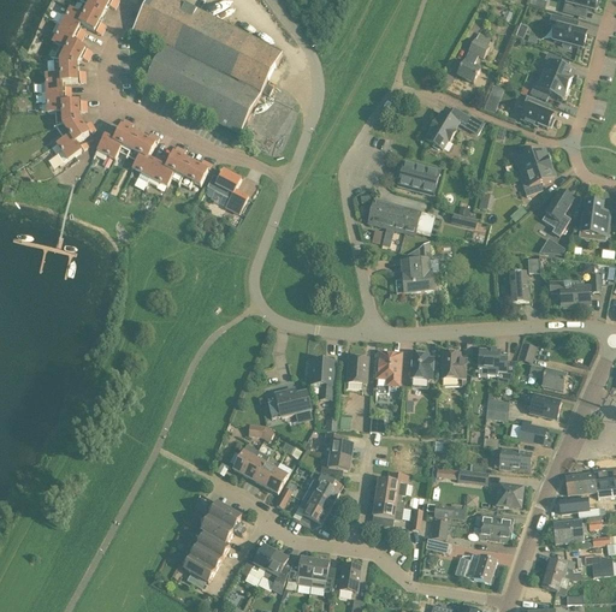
[(86,0),(84,3),(102,12),(108,0),(86,0)]
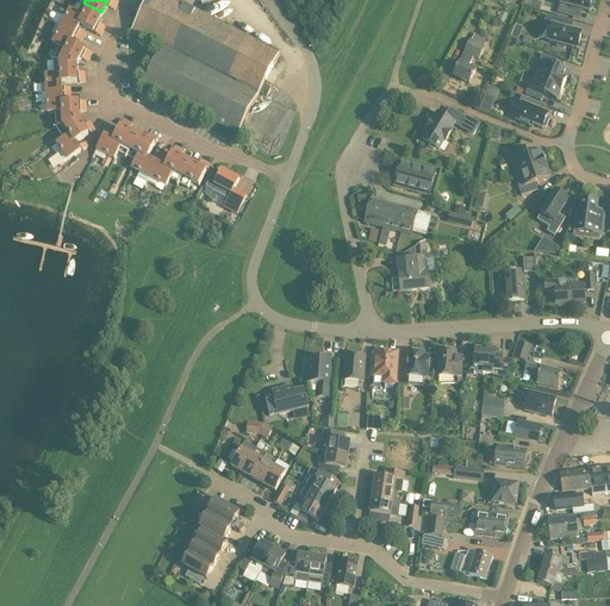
[(238,132),(260,91),(265,82),(266,77),(274,63),(280,52),(194,8),(193,11),(184,6),(185,4),(179,0),(147,0),(144,5),(131,31),(161,47),(142,82),(238,132)]
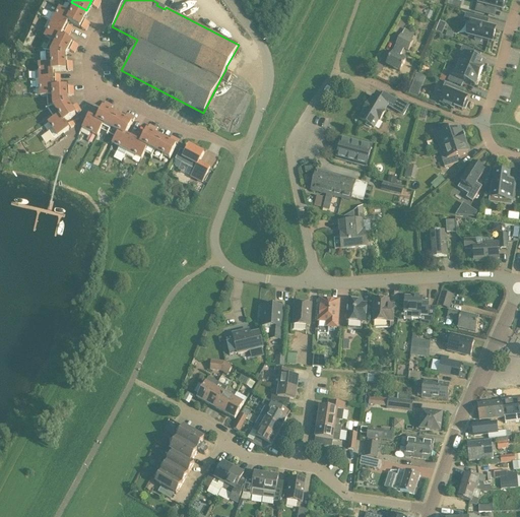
[(478,0),(478,1),(477,1),(475,8),(489,12),(491,5),(502,8),(503,5),(504,6),(506,0),(478,0)]
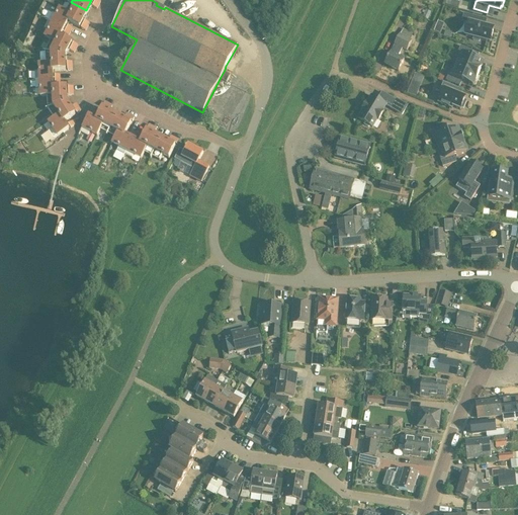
[(55,13),(68,19),(79,25),(81,20),(86,10),(71,2),(70,2),(70,3),(67,9),(59,5),(56,12),(55,13)]
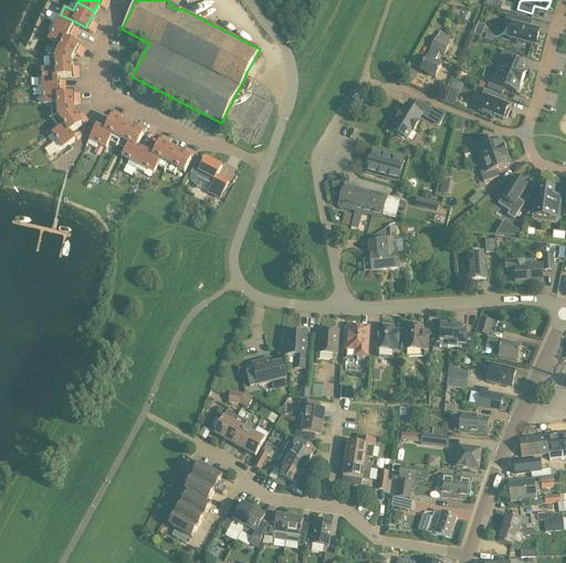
[(53,20),(52,20),(70,29),(71,27),(73,23),(74,21),(60,14),(56,12),(55,14),(53,20)]
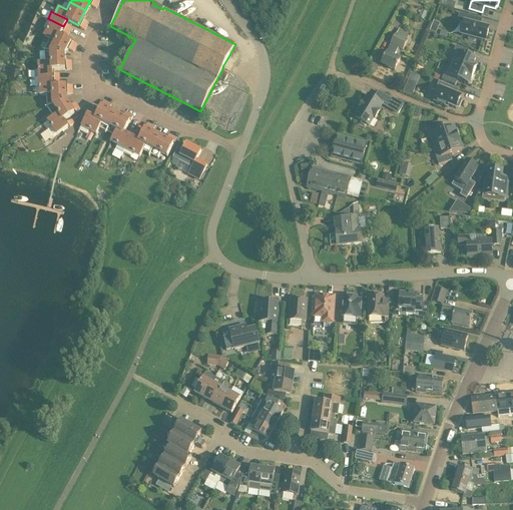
[(473,21),(474,15),(460,11),(458,18),(464,20),(461,33),(469,35),(468,37),(475,39),(475,36),(485,39),(489,25),(473,21)]
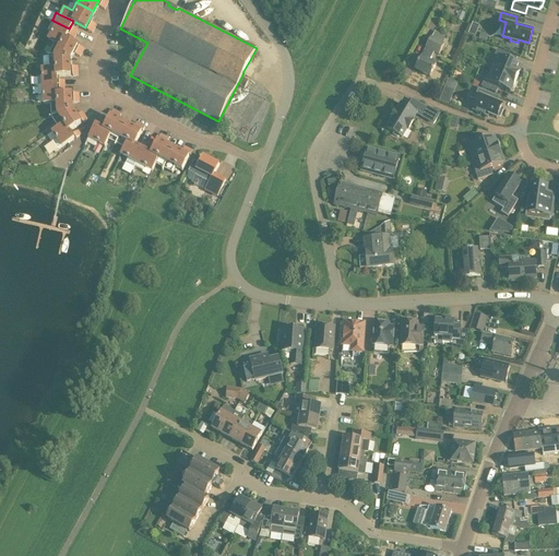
[(51,21),(48,28),(51,30),(64,37),(69,28),(51,20),(51,21)]
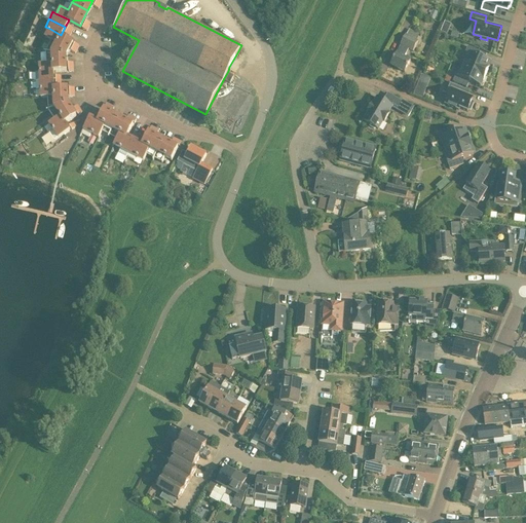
[(405,70),(411,59),(404,55),(408,47),(413,49),(418,38),(416,37),(419,32),(409,27),(407,32),(406,32),(400,42),(401,43),(390,63),(405,70)]
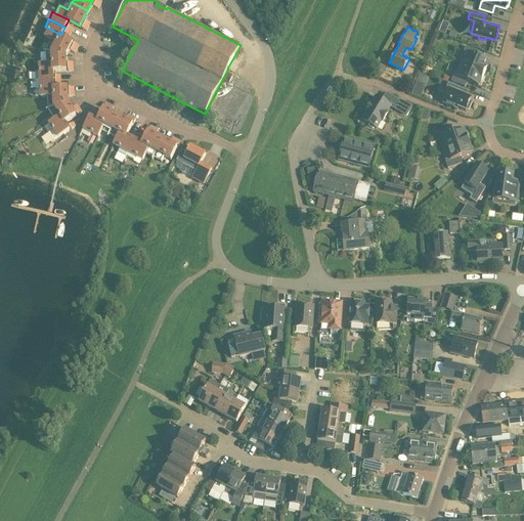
[(48,29),(45,36),(52,40),(47,49),(47,50),(66,53),(73,40),(61,35),(60,35),(48,28),(48,29)]
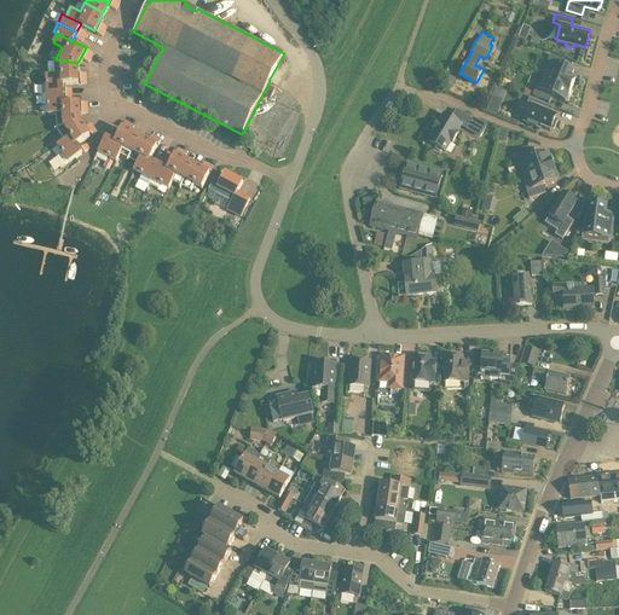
[(550,52),(542,73),(572,85),(574,79),(577,71),(561,64),(565,57),(550,52)]
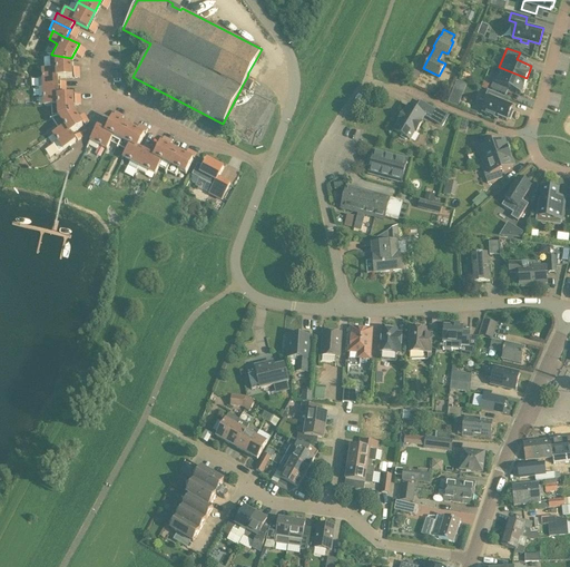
[(52,67),(42,67),(42,68),(43,76),(58,75),(58,76),(72,75),(71,66),(71,59),(71,58),(51,55),(52,67)]
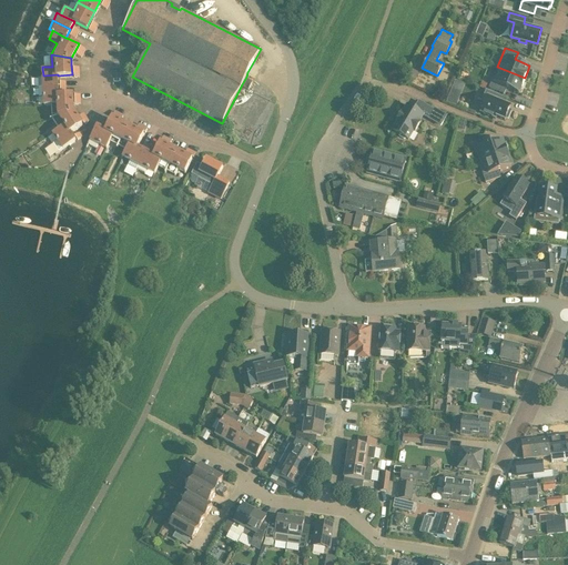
[(521,83),(521,84),(525,78),(497,67),(489,86),(504,92),(506,86),(518,90),(521,83)]
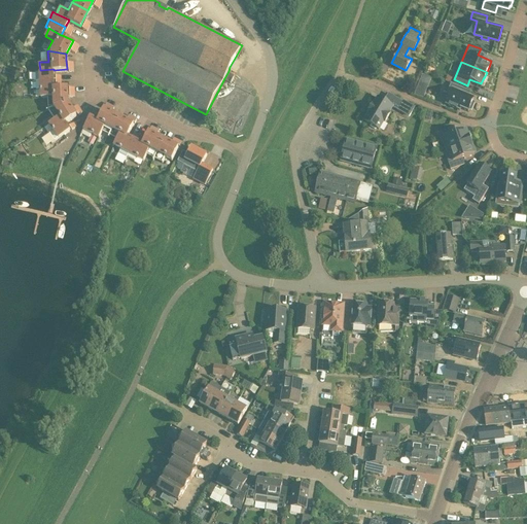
[(40,70),(35,70),(35,71),(36,78),(36,79),(54,78),(54,74),(54,70),(54,69),(40,70)]
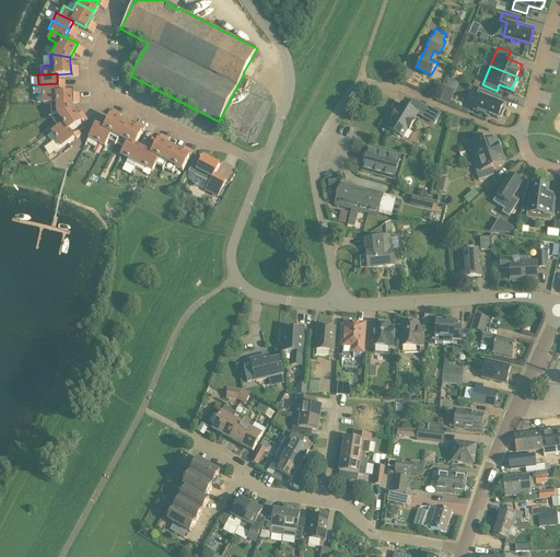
[(440,95),(450,100),(458,78),(448,73),(440,95)]
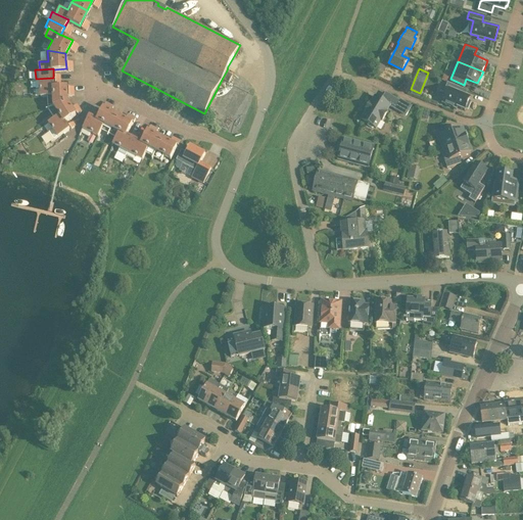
[(233,74),(227,71),(223,78),(229,81),(233,74)]
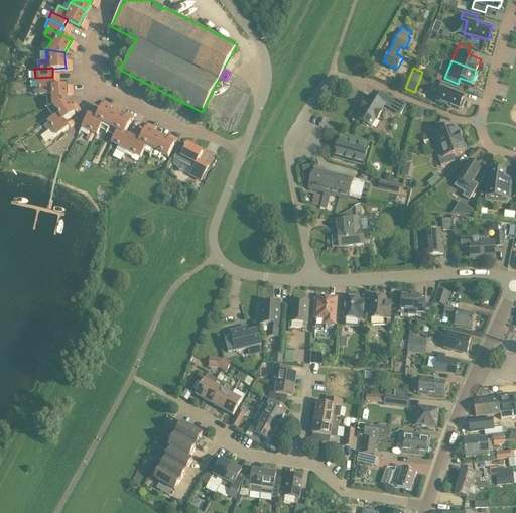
[(52,77),(35,78),(35,86),(39,86),(53,85),(53,81),(52,77)]
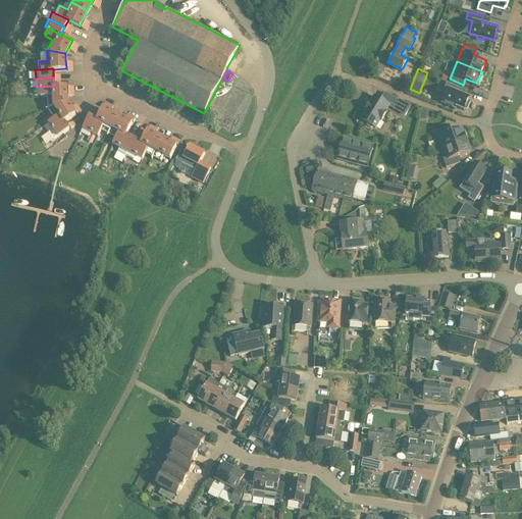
[(441,94),(445,96),(441,102),(454,107),(455,106),(463,109),(464,106),(466,107),(469,100),(467,100),(468,97),(463,95),(465,90),(447,82),(441,94)]
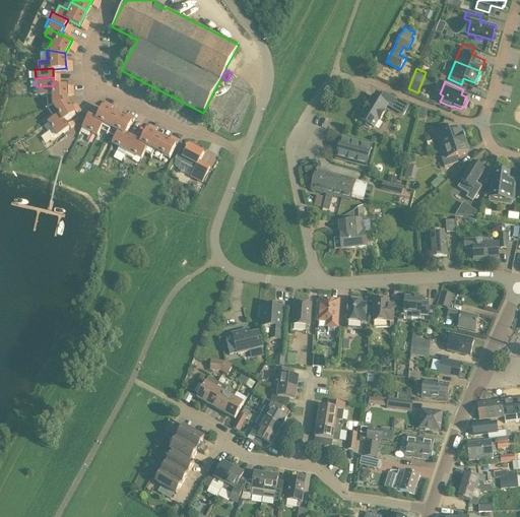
[(54,85),(40,86),(41,94),(49,93),(49,94),(50,106),(56,104),(67,101),(67,100),(66,85),(66,84),(56,85),(54,85)]
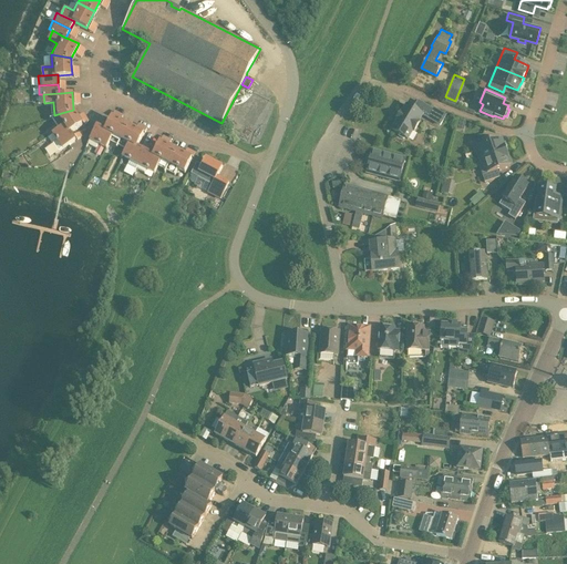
[(429,116),(433,108),(418,99),(413,106),(406,102),(402,110),(401,109),(395,119),(397,119),(392,127),(398,131),(399,134),(403,136),(406,136),(412,129),(413,129),(419,120),(418,119),(422,112),(429,116)]
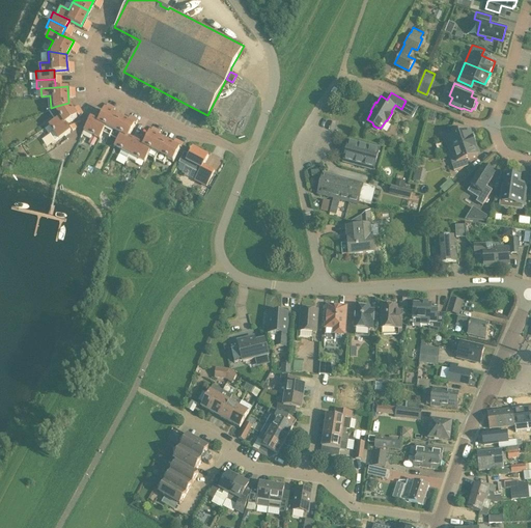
[(57,118),(49,122),(54,130),(65,122),(73,118),(75,116),(77,115),(68,103),(57,106),(51,108),(51,109),(57,118)]
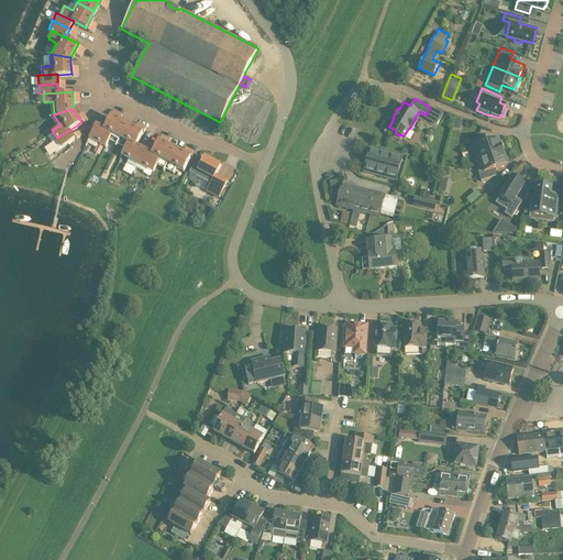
[(101,133),(98,141),(106,145),(110,136),(118,140),(118,141),(127,123),(119,119),(111,114),(105,128),(101,133)]
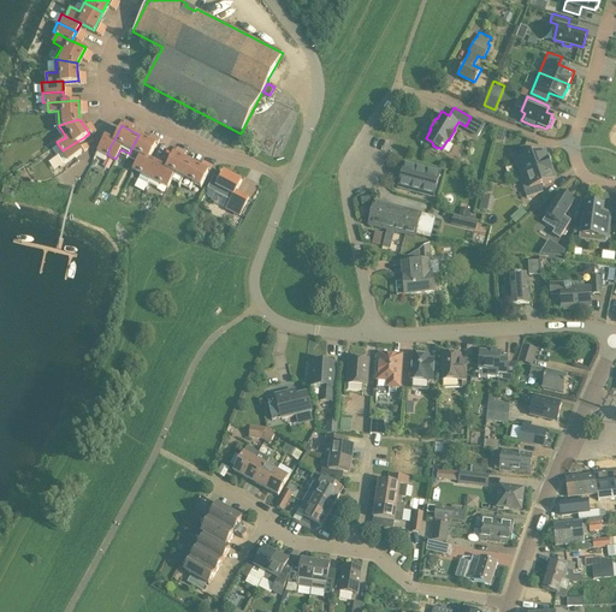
[(96,152),(95,154),(96,154),(105,159),(107,154),(111,146),(114,140),(110,137),(105,135),(96,152)]
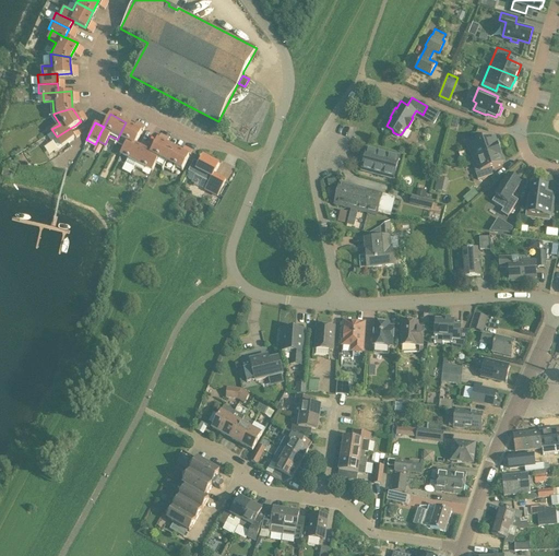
[(126,122),(117,140),(125,143),(120,152),(126,155),(128,156),(135,142),(135,143),(142,130),(134,127),(126,122)]
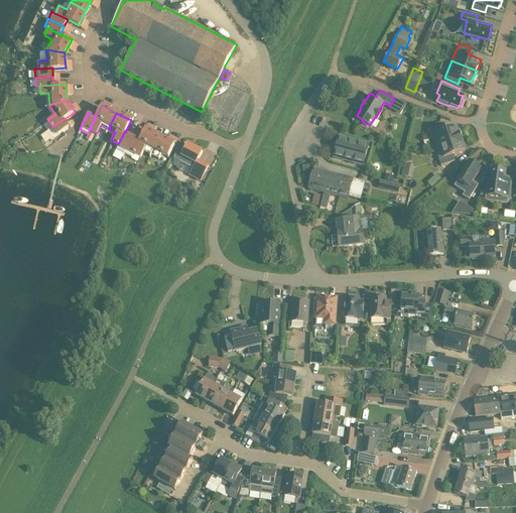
[(52,126),(48,128),(48,129),(53,135),(53,136),(69,126),(69,125),(67,123),(63,119),(52,126)]
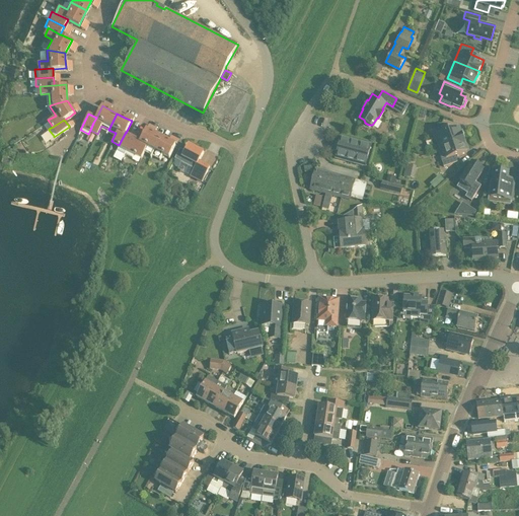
[(432,129),(438,147),(463,138),(461,132),(459,126),(446,131),(444,125),(432,129)]
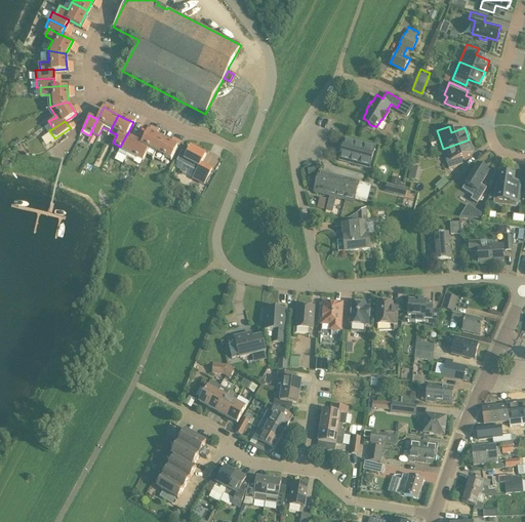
[(140,146),(135,154),(143,158),(147,150),(154,154),(162,138),(163,137),(156,134),(148,130),(142,142),(143,142),(140,146)]
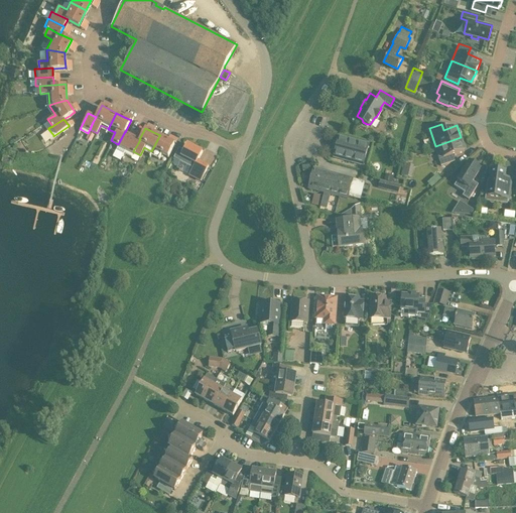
[(118,144),(117,147),(119,149),(124,151),(132,135),(129,133),(125,132),(125,131),(118,144)]
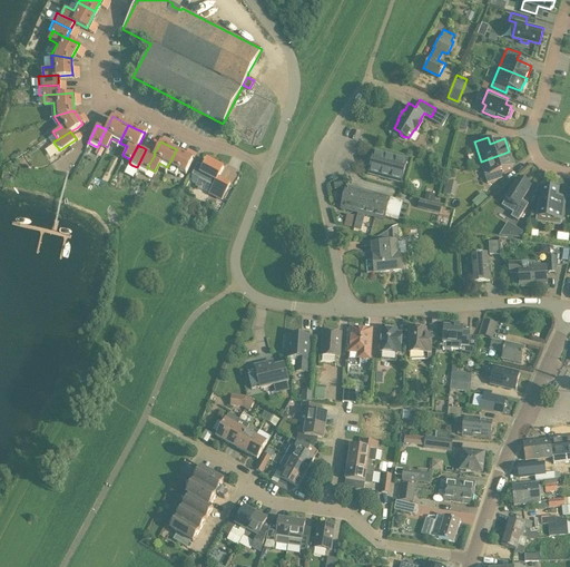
[(401,179),(406,157),(374,148),(372,156),(371,156),(369,163),(371,164),(369,172),(401,179)]
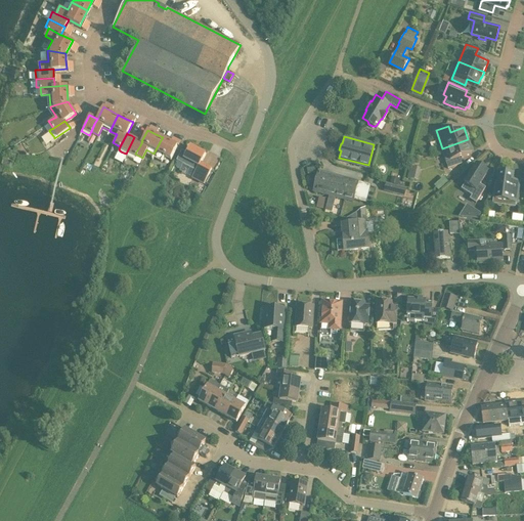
[(134,137),(126,154),(133,158),(135,154),(140,145),(142,141),(141,141),(138,139),(134,137)]
